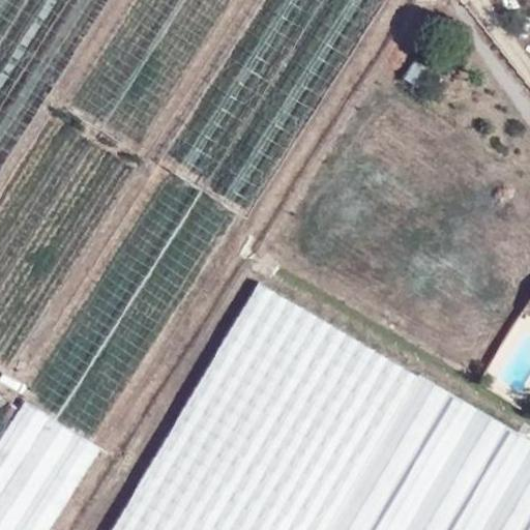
[(0,0),(0,166),(106,0),(0,0)]
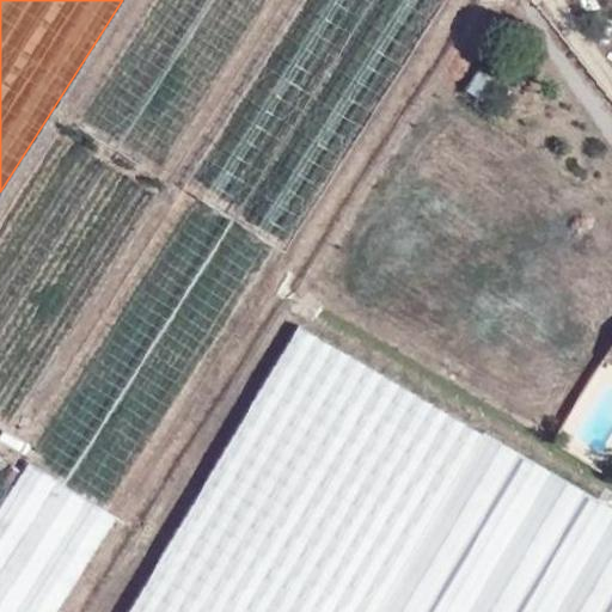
[(487,104),(502,83),(484,69),(469,91),(487,104)]
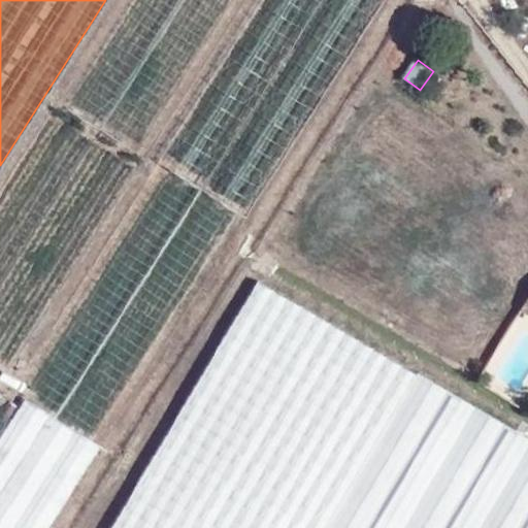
[(231,216),(164,173),(26,387),(93,430),(231,216)]
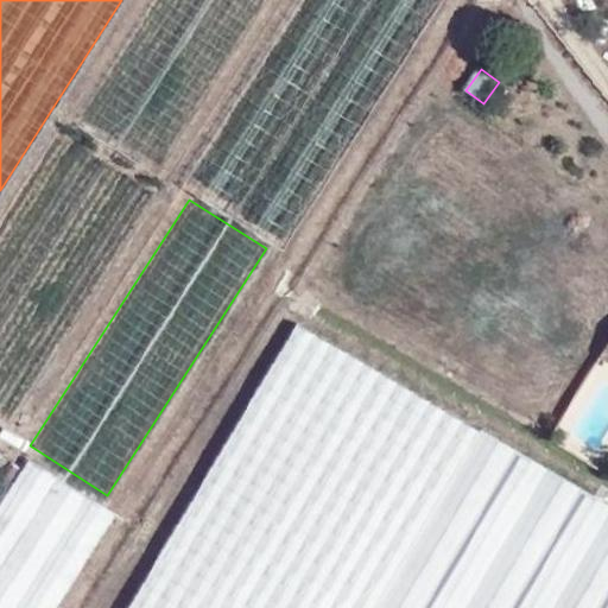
[(607,607),(607,506),(299,325),(130,607),(607,607)]
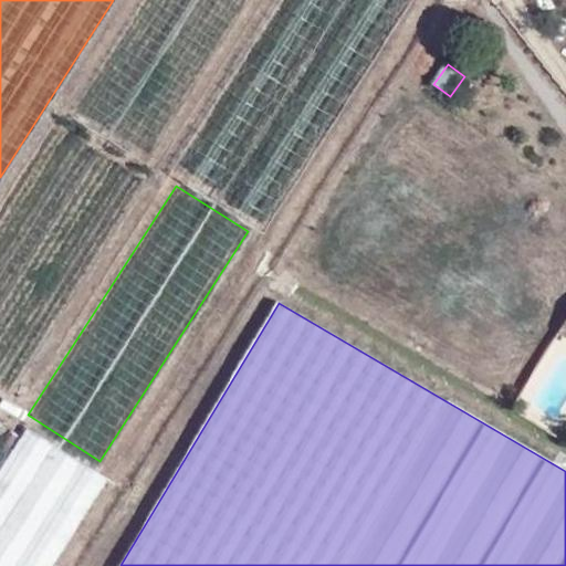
[(565,315),(556,332),(565,336),(565,315)]
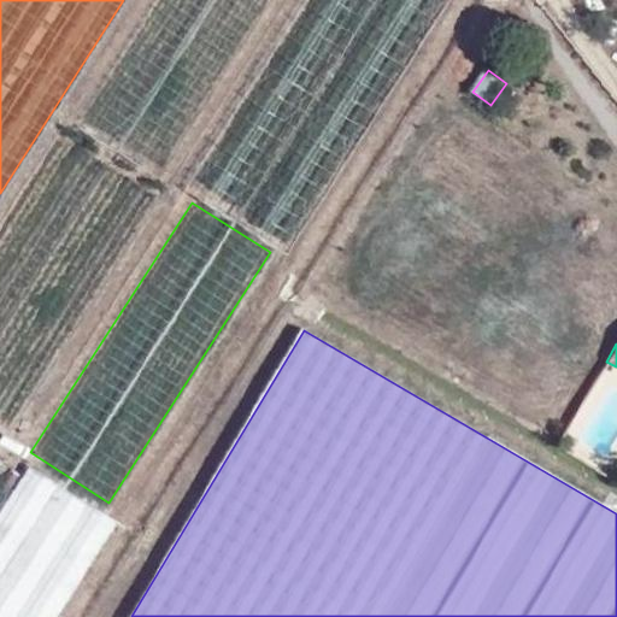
[(0,616),(50,616),(115,519),(29,464),(0,507),(0,616)]
